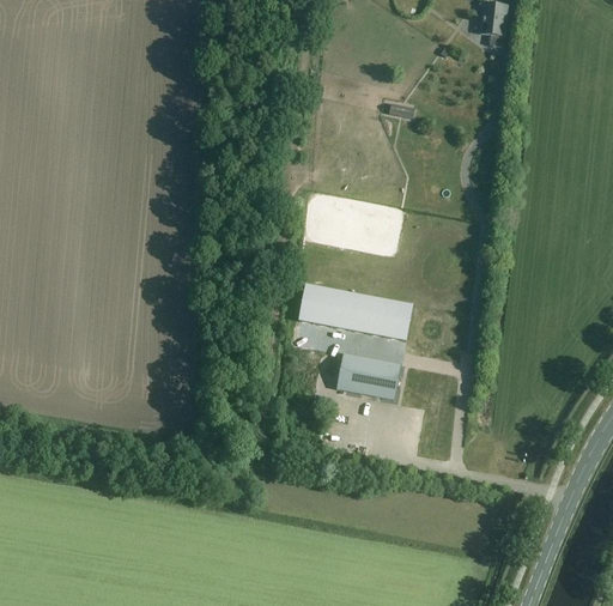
[(479,0),(484,4),(483,13),(481,17),(483,18),(480,29),(491,30),(490,41),(502,42),(503,37),(508,1),(496,0),(479,0)]
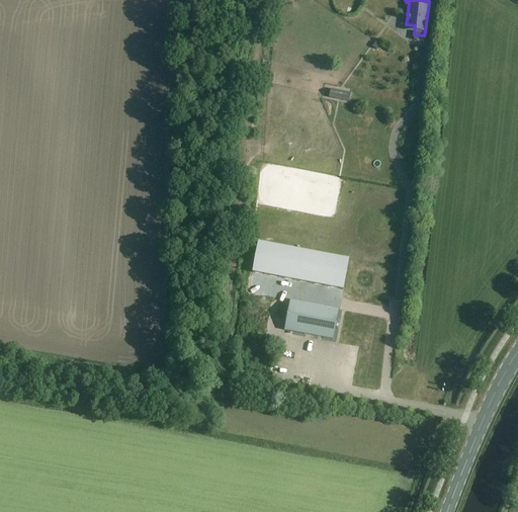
[(348,96),(350,88),(330,84),(329,92),(348,96)]
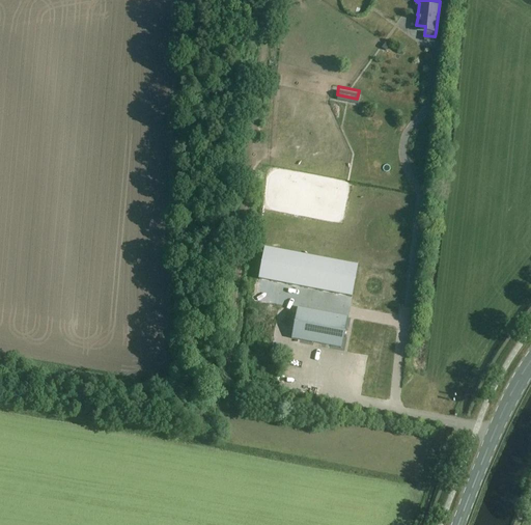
[(264,245),(258,277),(353,294),(359,261),(264,245)]
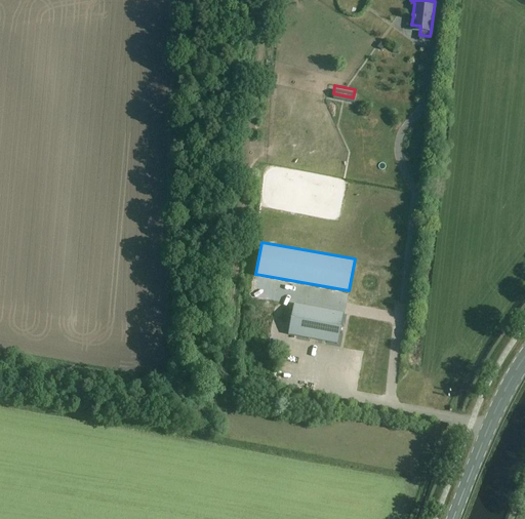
[(338,338),(344,309),(293,298),(287,329),(338,338)]
